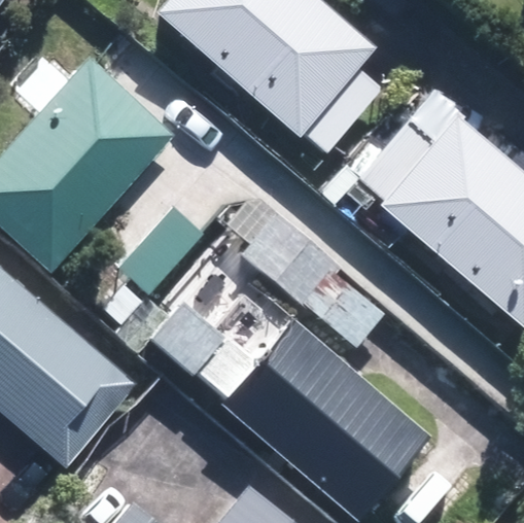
[(307,133),(328,151),(384,89),(360,68),(380,47),(323,0),(163,0),(151,14),(301,140),(307,133)]
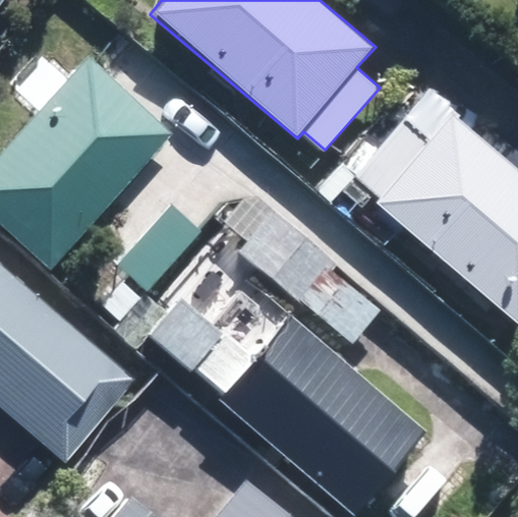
[(0,156),(0,238),(45,277),(172,133),(87,58),(0,156)]
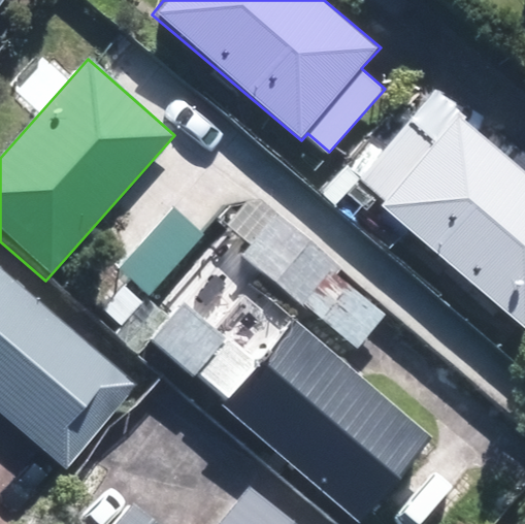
[(384,207),(524,326),(524,171),(460,118),(443,137),(416,115),(362,179),(389,201),(384,207)]
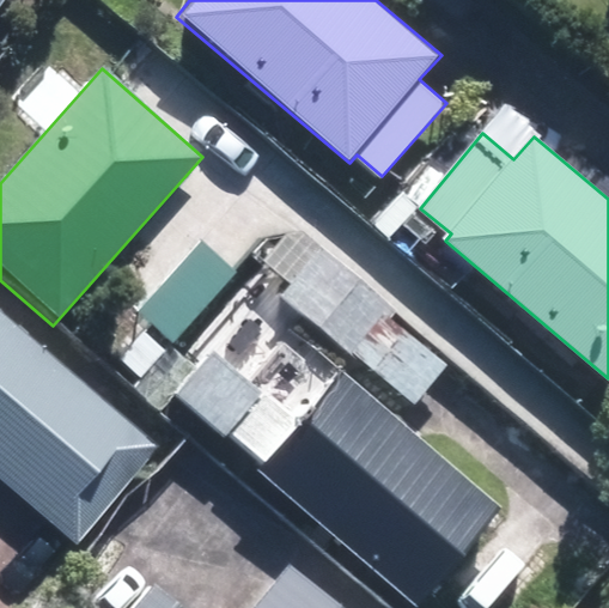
[(139,308),(175,339),(239,269),(203,237),(139,308)]
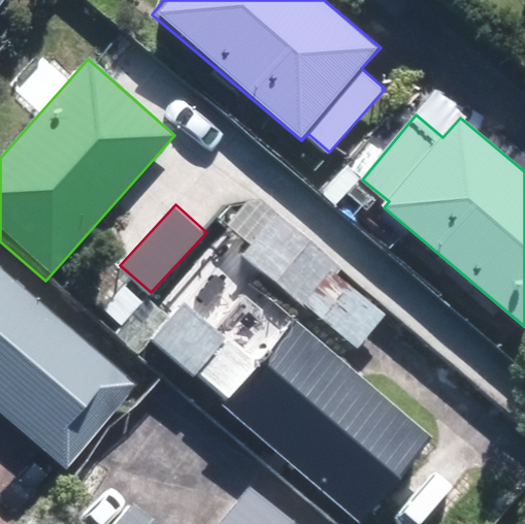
[(244,254),(359,348),(386,316),(332,270),(338,263),(277,214),(244,254)]
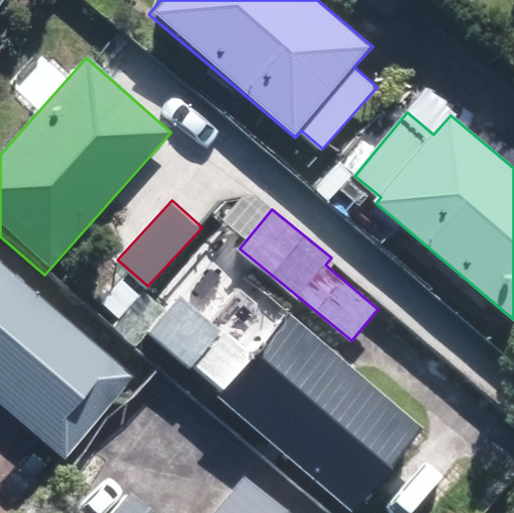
[(0,403),(67,457),(135,376),(0,263),(0,403)]
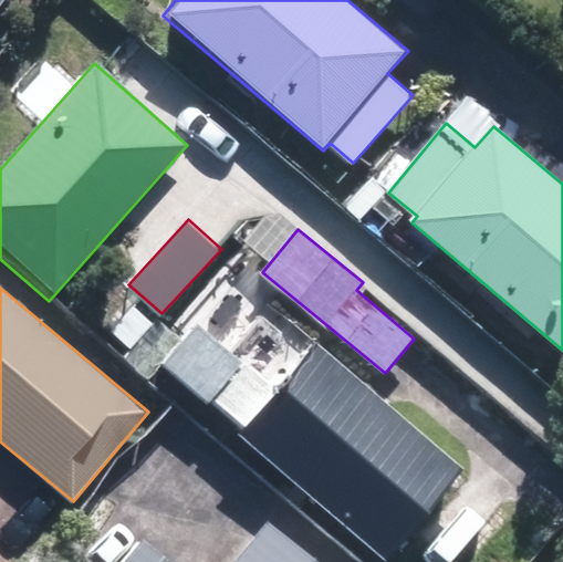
[(167,364),(212,399),(243,361),(198,325),(167,364)]
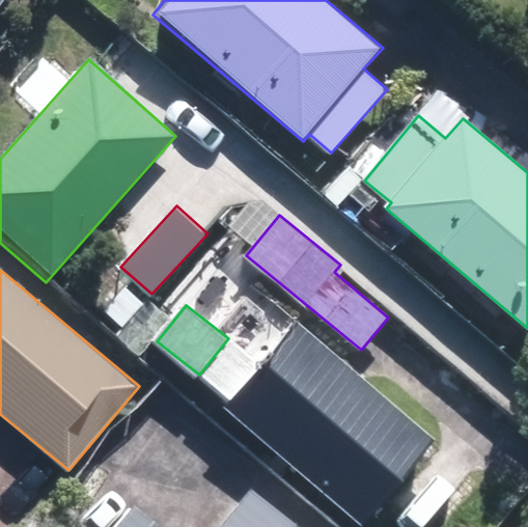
[(223,409),(359,526),(360,526),(434,441),(297,323),(223,409)]
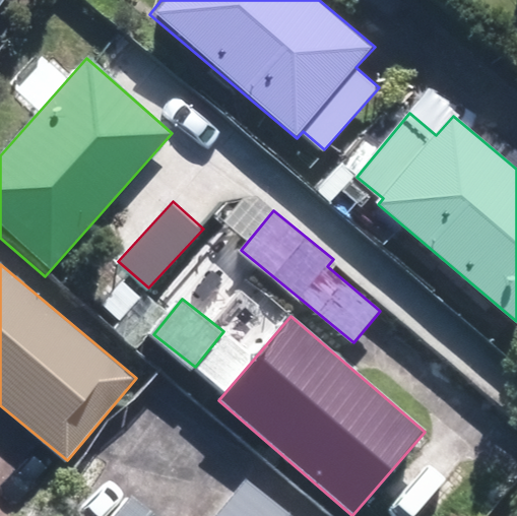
[(214,515),(291,515),(246,478),(214,515)]
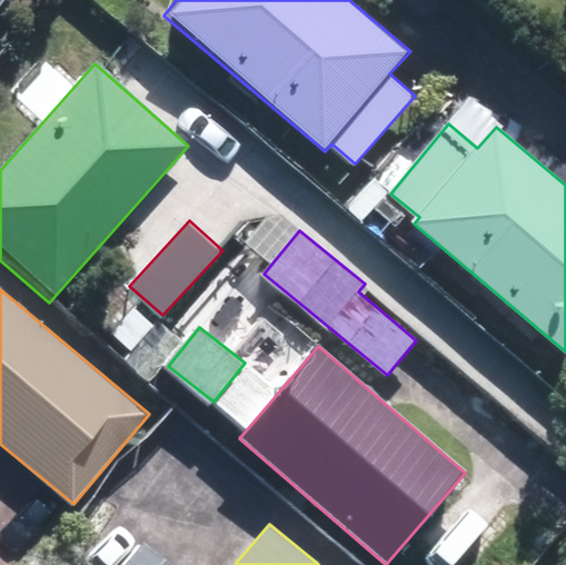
[(122,564),(164,564),(141,545),(122,564)]
